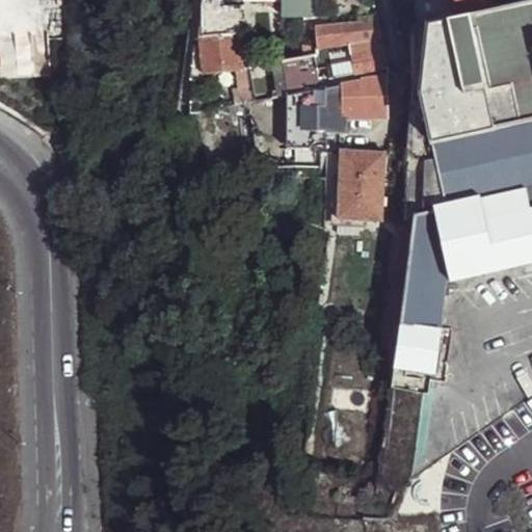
[(282,0),(282,17),(303,17),(323,16),(322,0),(282,0)]
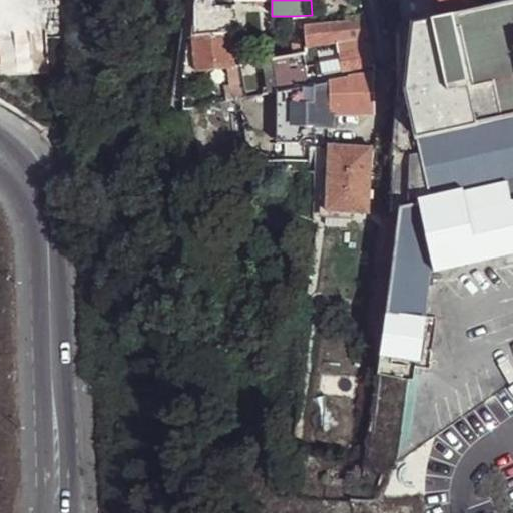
[(414,0),(399,0),(404,22),(413,20),(418,19),(414,0)]
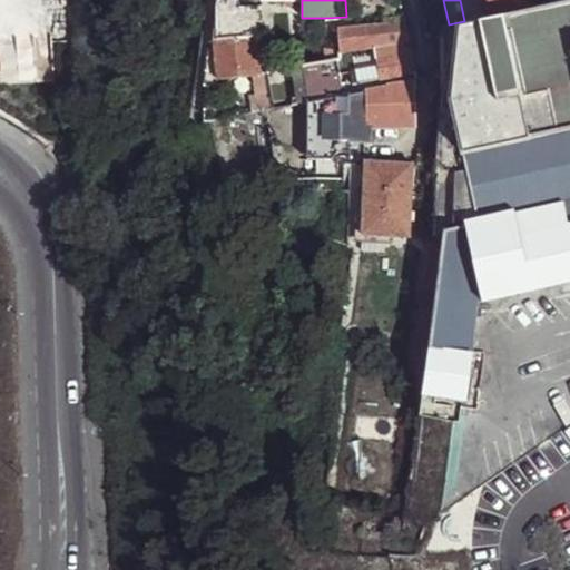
[(569,0),(561,0),(530,7),(487,17),(474,19),(464,21),(459,22),(450,99),(462,154),(569,129),(569,0)]
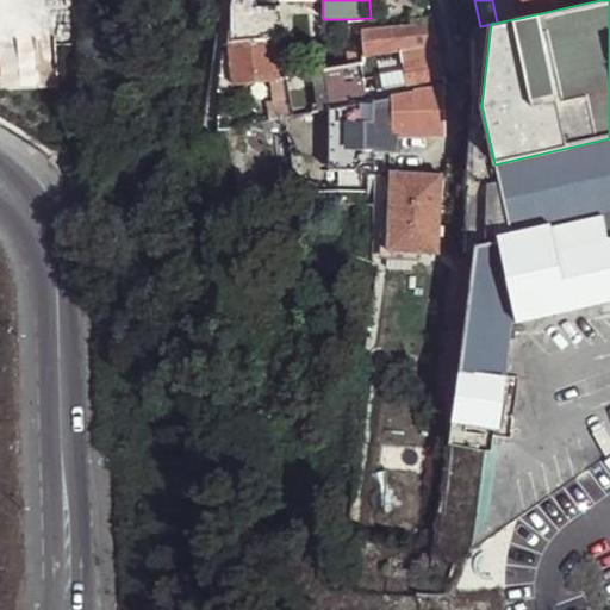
[(521,18),(516,0),(492,0),(497,23),(508,20),(521,18)]
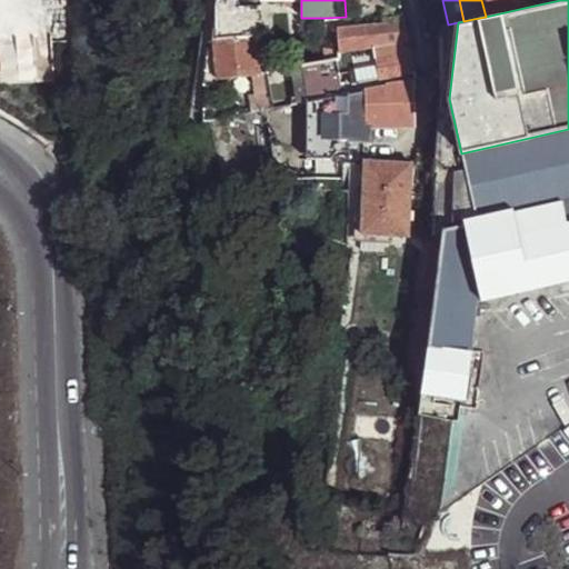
[(529,7),(527,0),(481,0),(486,17),(529,7)]
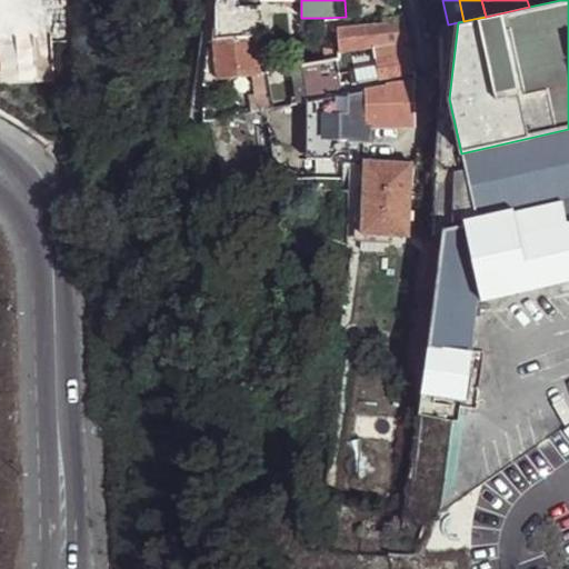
[(215,7),(210,41),(253,36),(260,36),(259,5),(229,7),(222,7),(215,7)]
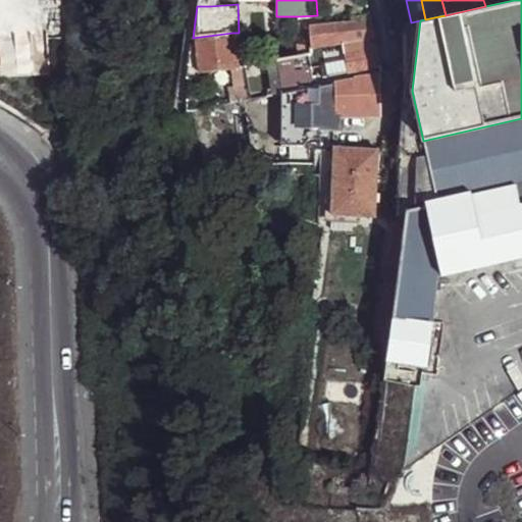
[(363,39),(375,36),(371,17),(309,24),(307,24),(307,25),(308,31),(310,42),(311,48),(324,45),(323,39),(341,35),(342,42),(363,39)]
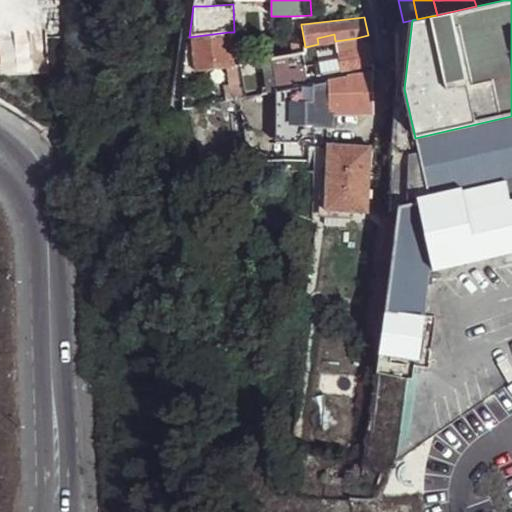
[(228,32),(189,37),(194,72),(233,66),(230,49),(228,32)]
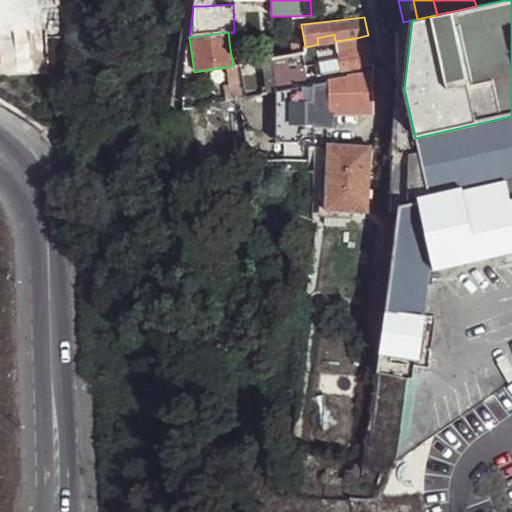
[(234,32),(228,32),(230,49),(236,49),(234,32)]
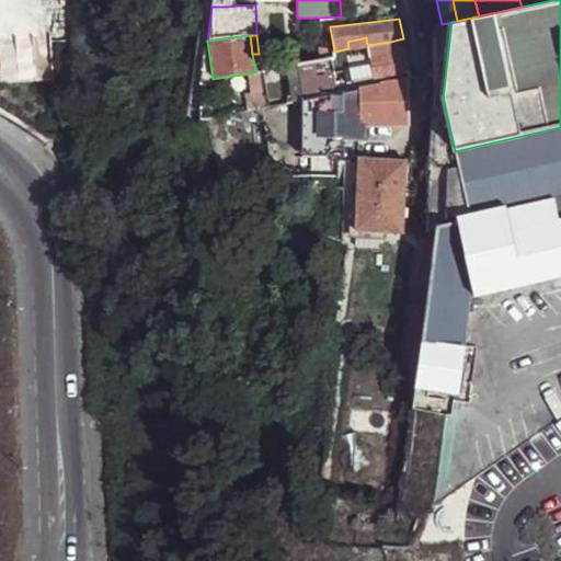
[(347,42),(348,48),(367,45),(366,37),(347,42)]
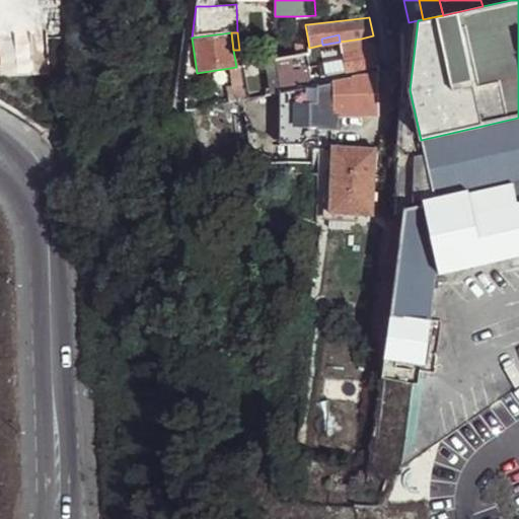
[(342,53),(346,72),(374,67),(370,47),(342,53)]
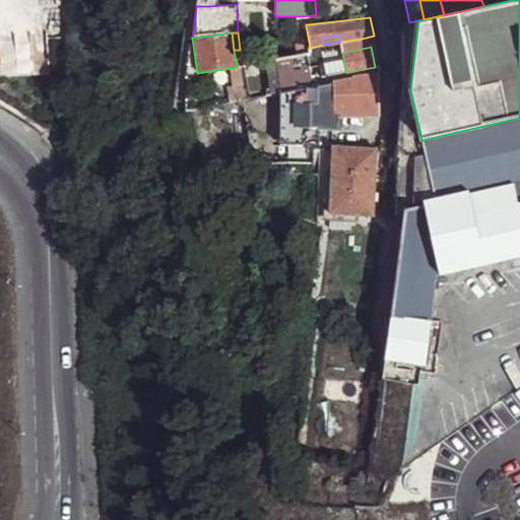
[(234,50),(237,67),(243,66),(243,65),(240,50),(234,50)]
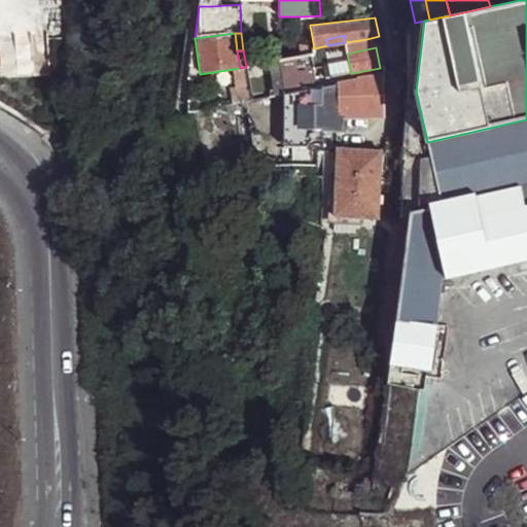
[(279,60),(286,93),(318,86),(314,68),(311,55),(299,57),(279,60)]
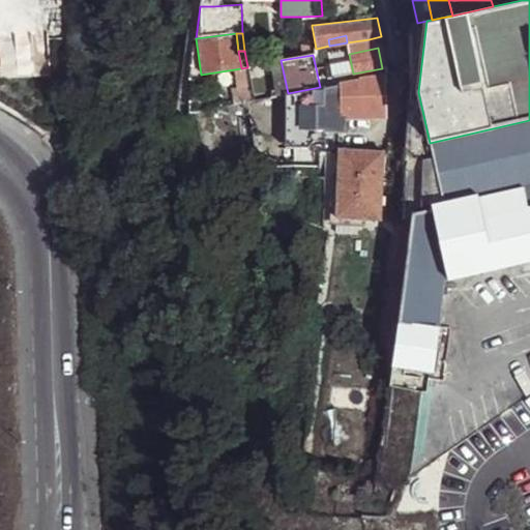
[(272,62),(278,95),(288,93),(281,60),(272,62)]
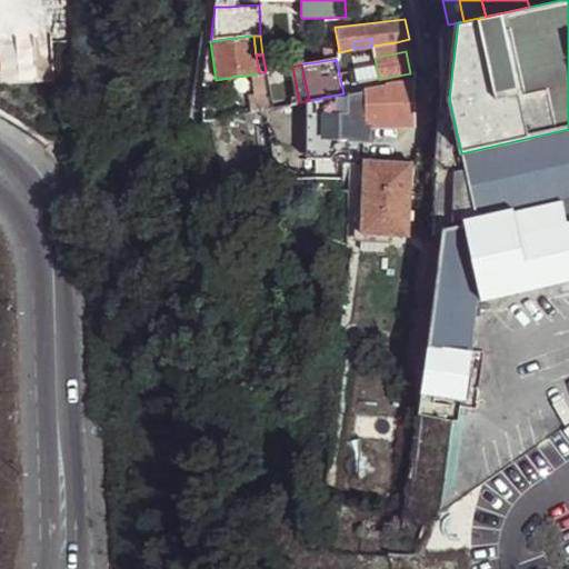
[(350,116),(356,116),(367,116),(367,108),(366,96),(386,91),(387,105),(416,103),(416,88),(415,80),(366,89),(351,92),(350,116)]
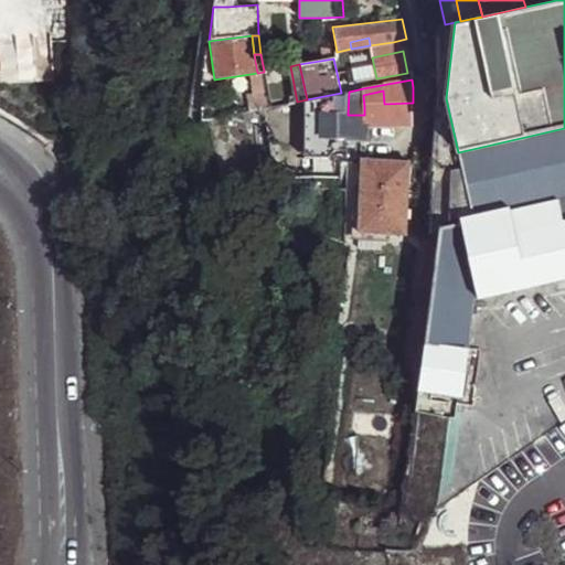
[(364,107),(364,115),(366,127),(397,126),(414,125),(413,103),(384,104),(383,91),(363,95),(364,107)]
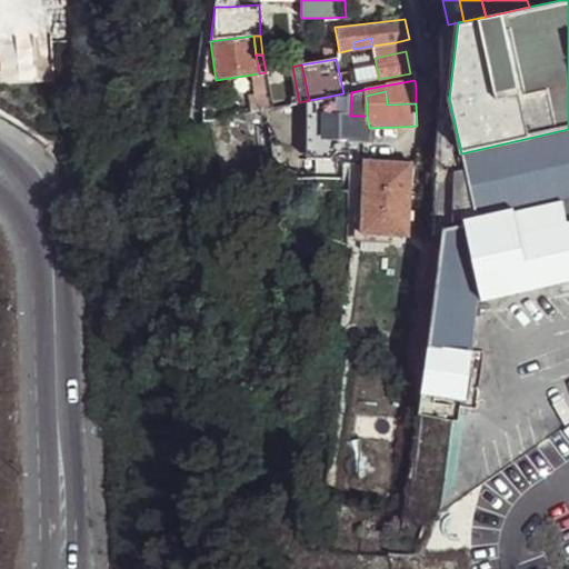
[(250,96),(253,111),(272,108),(269,92),(250,96)]
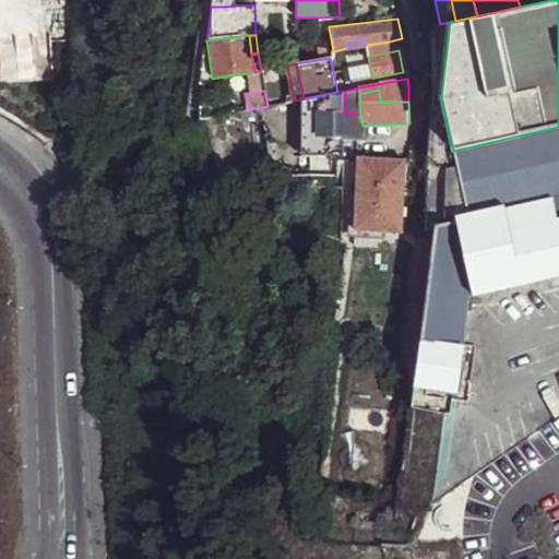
[(558,127),(453,151),(466,214),(455,216),(455,221),(472,295),(558,275),(558,127)]
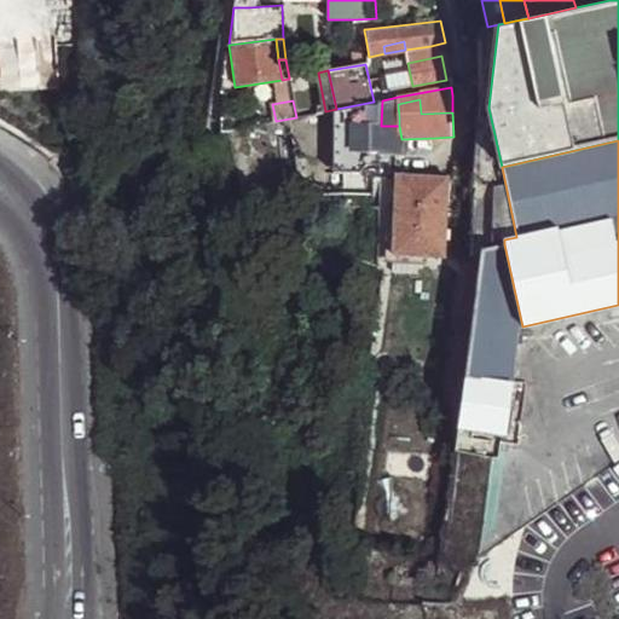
[(445,256),(449,178),(399,177),(394,256),(423,256),(445,256)]
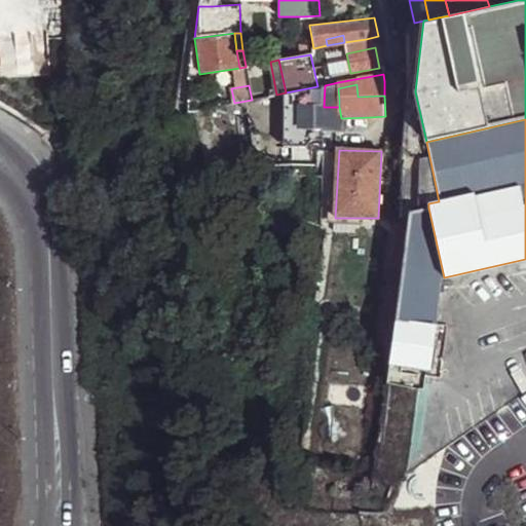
[(395,320),(434,325),(440,278),(444,277),(428,208),(409,212),(397,304),(395,320)]
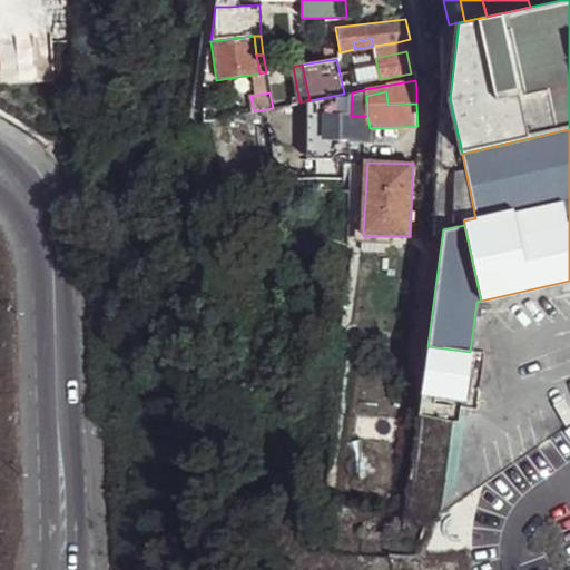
[(429,239),(416,327),(430,330),(443,229),(432,232),(432,241),(429,239)]
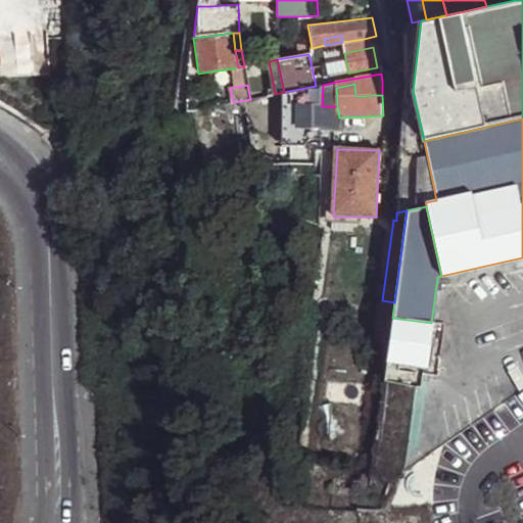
[(392,318),(386,362),(424,368),(431,323),(392,318)]
